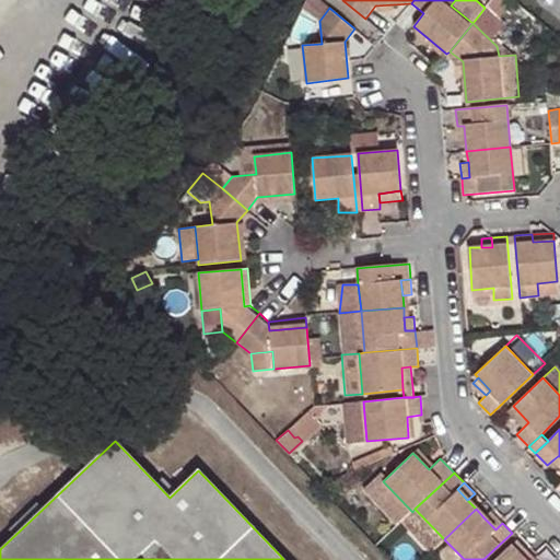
[(496,529),(502,523),(491,510),(483,517),(496,529)]
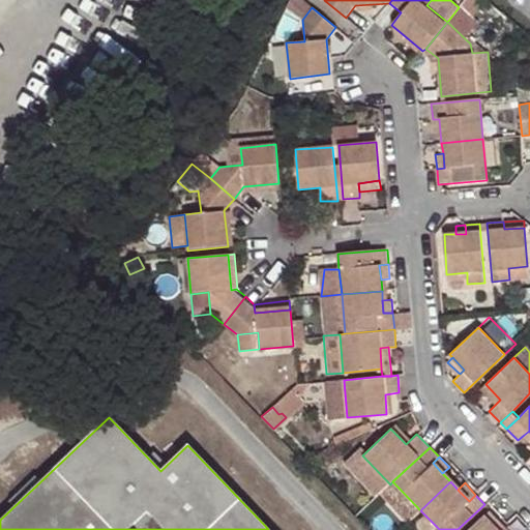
[(489,511),(483,516),(497,529),(500,529),(503,528),(489,511)]
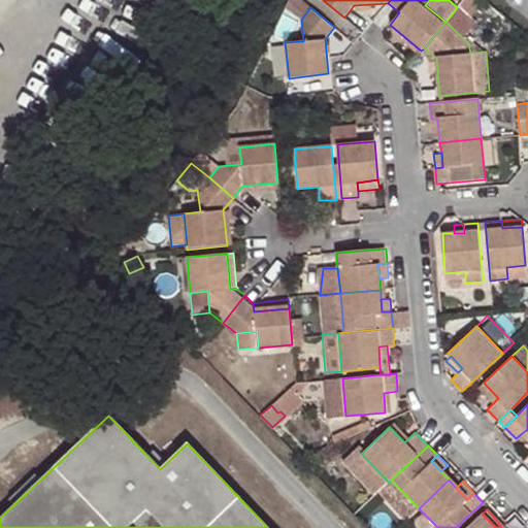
[(495,527),(482,514),(466,527),(506,527),(503,524),(501,526),(498,527),(495,527)]
